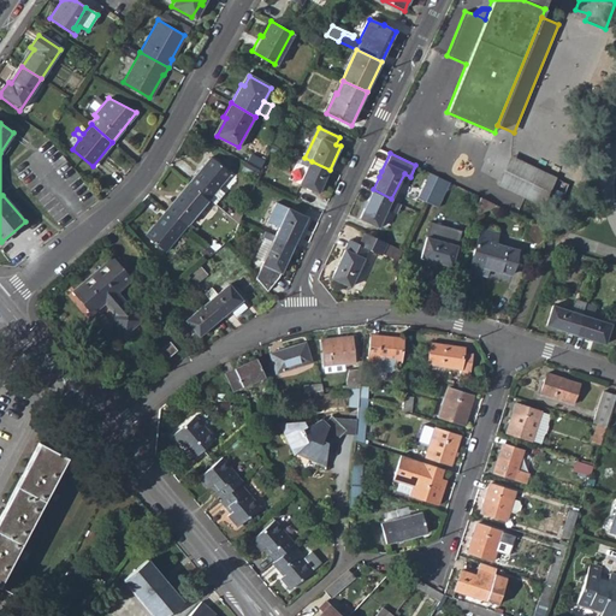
[(538,167),(510,155),(499,183),(527,195),(538,167)]
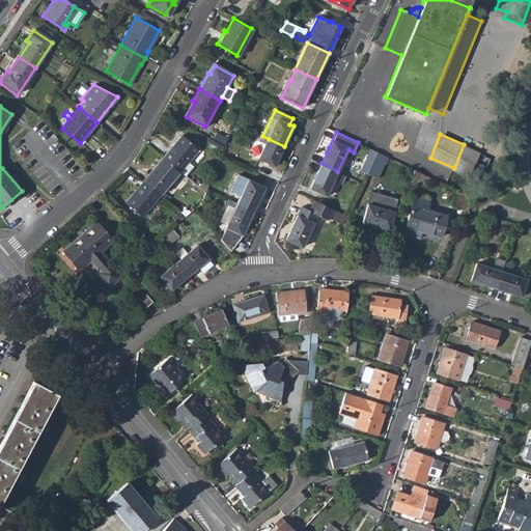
[(183,135),(164,157),(179,170),(187,162),(198,149),(183,135)]
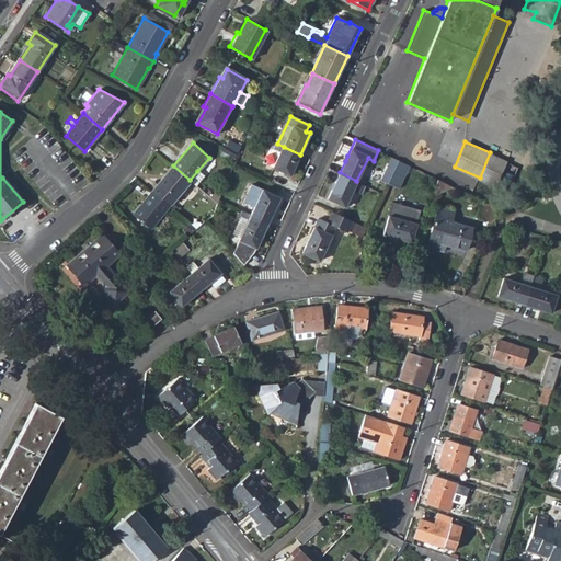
[(226,142),(224,148),(236,155),(239,149),(226,142)]
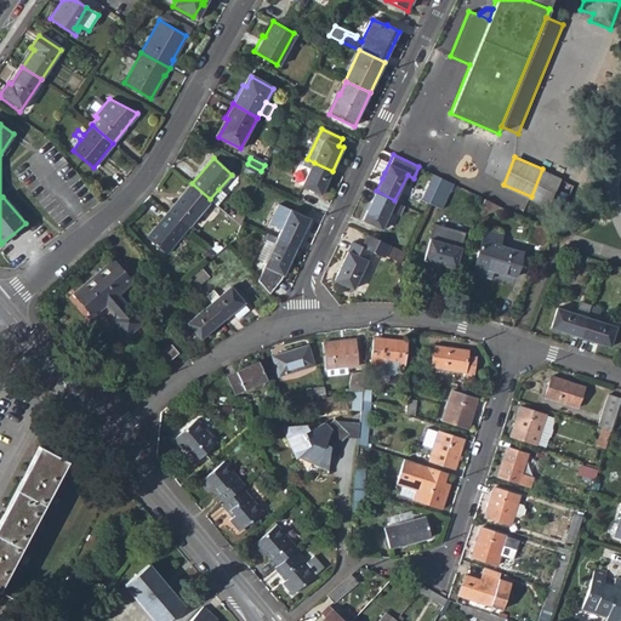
[(322,195),(332,171),(314,163),(303,187),(322,195)]
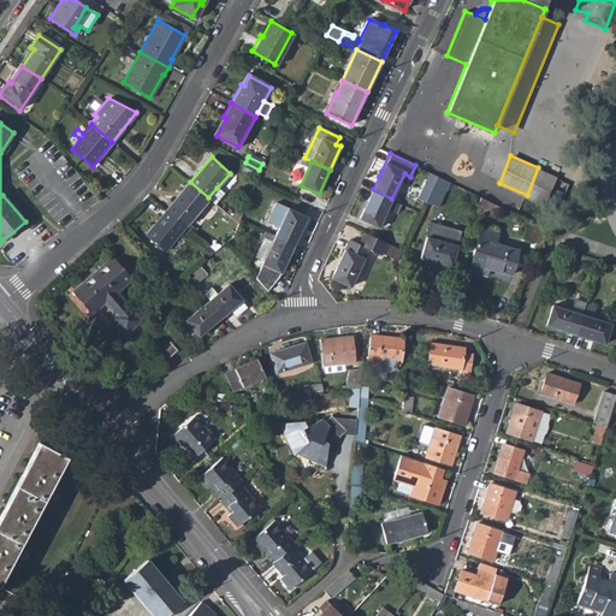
[(255,177),(259,170),(246,163),(242,169),(255,177)]
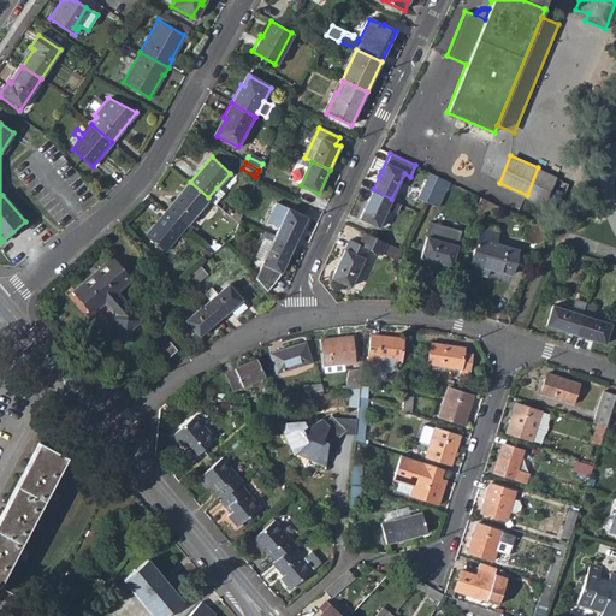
[(555,175),(538,167),(527,195),(544,202),(555,175)]
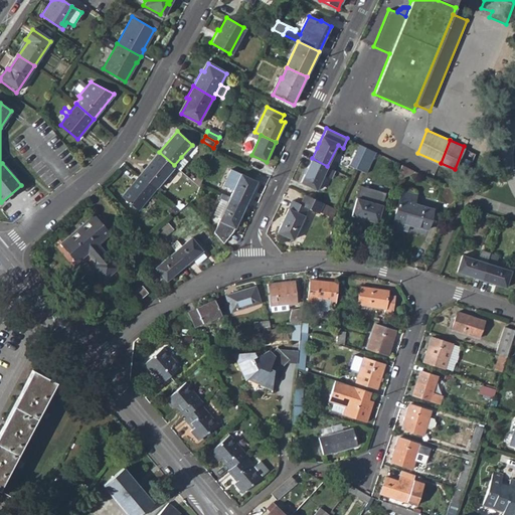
[(360,144),(354,159),(358,161),(365,146),(360,144)]
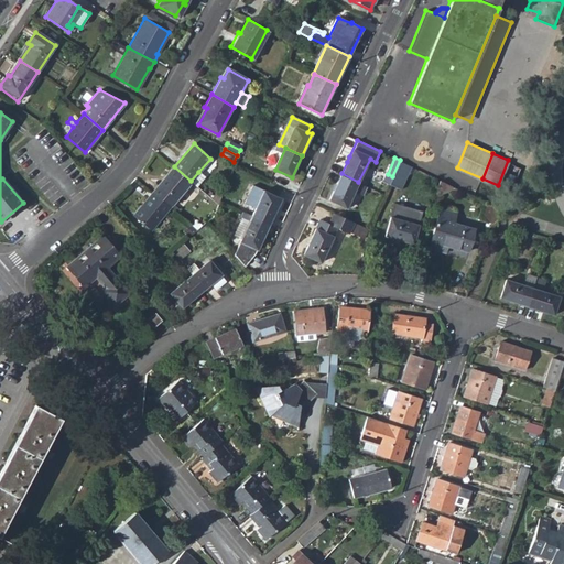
[(401,190),(412,165),(400,160),(392,176),(390,183),(389,185),(401,190)]
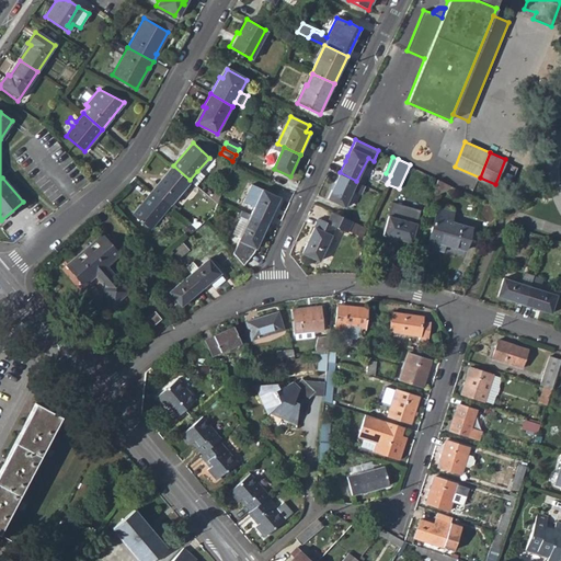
[(169,205),(190,180),(173,165),(151,192),(169,205)]
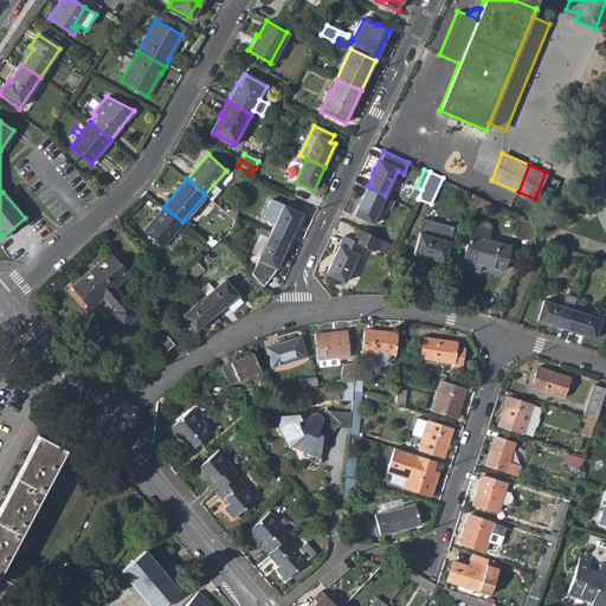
[(205,194),(211,200),(219,189),(213,185),(205,194)]
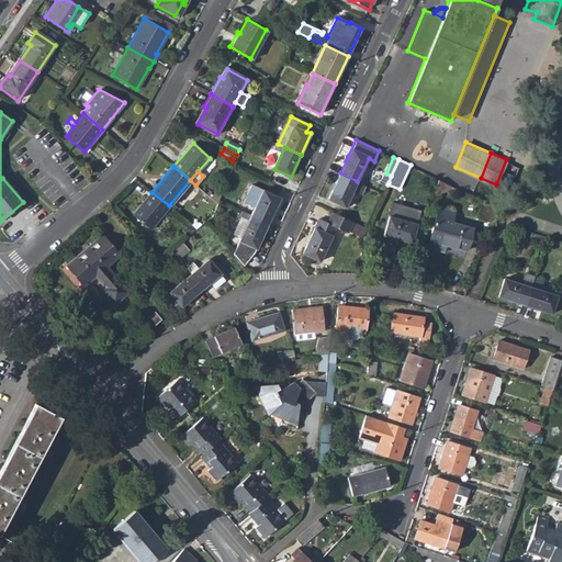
[(361,194),(367,186),(357,181),(340,172),(328,199),(344,208),(353,191),(361,194)]
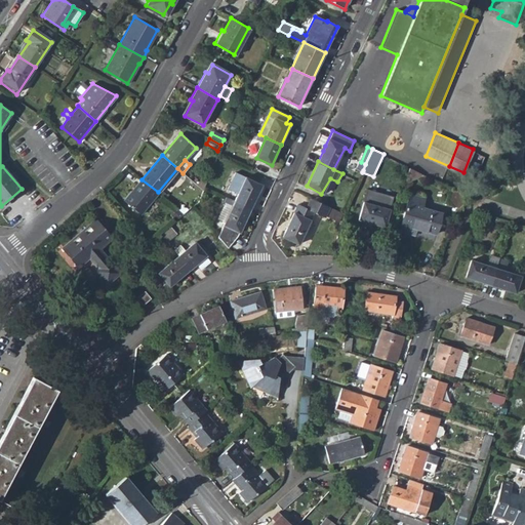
[(227,197),(234,201),(245,176),(237,173),(227,197)]
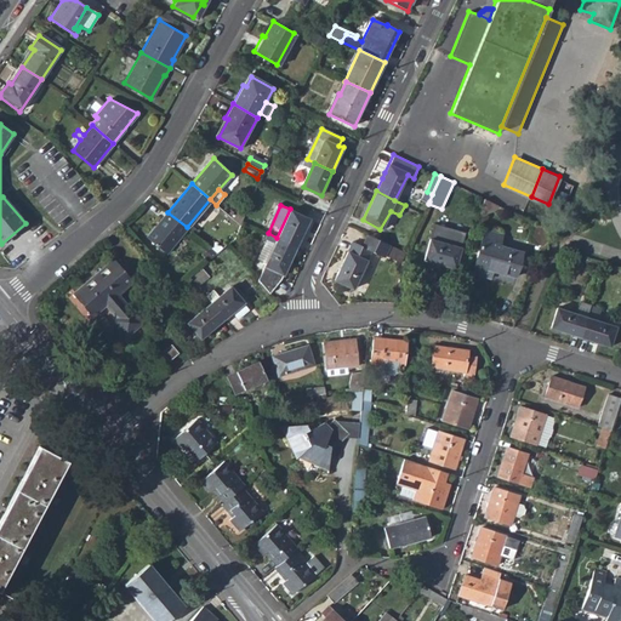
[(290,209),(277,238),(297,248),(309,218),(290,209)]
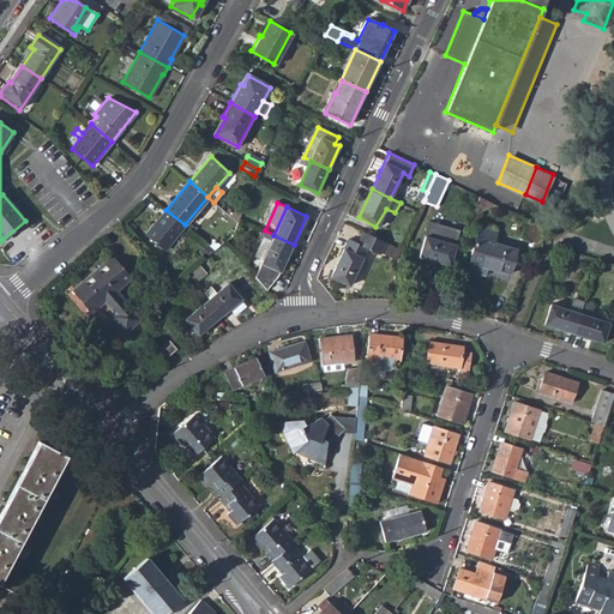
[(163,250),(185,224),(166,210),(144,235),(163,250)]
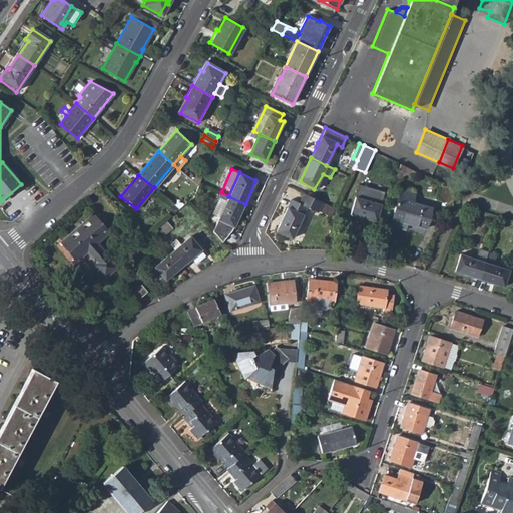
[(438,197),(447,201),(452,188),(446,185),(443,183),(438,197)]
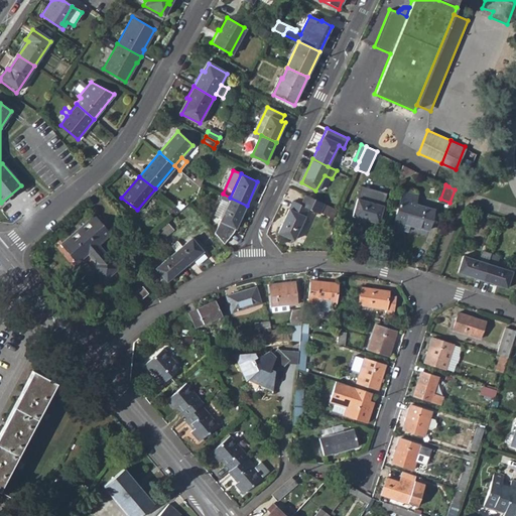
[(449,203),(454,204),(459,190),(455,189),(449,203)]
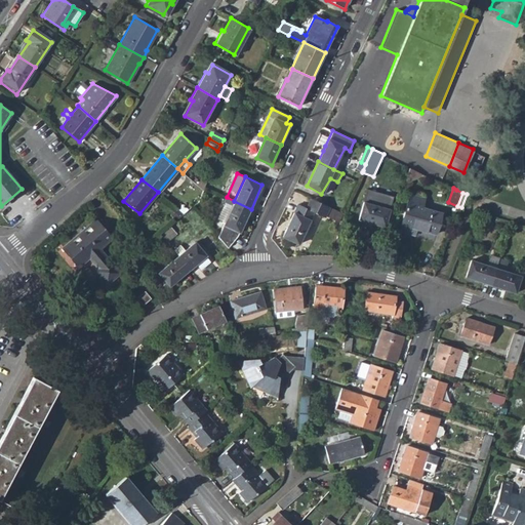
[(410,194),(399,232),(409,235),(412,228),(433,234),(440,212),(422,207),(426,199),(410,194)]
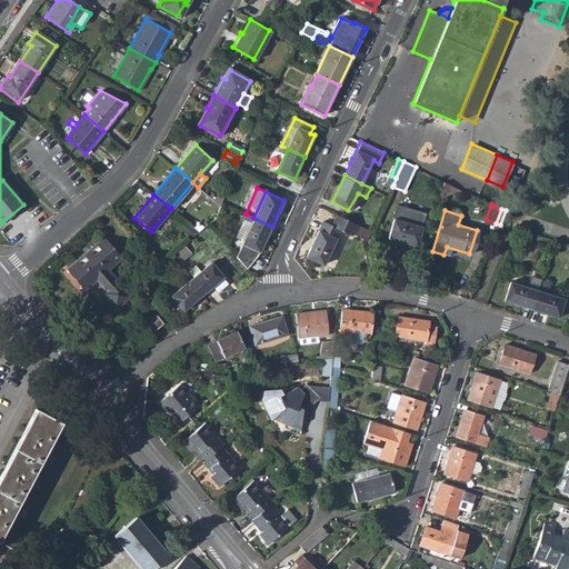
[(258,258),(272,227),(253,218),(246,213),(243,213),(242,217),(251,221),(236,255),(247,268),(258,258)]
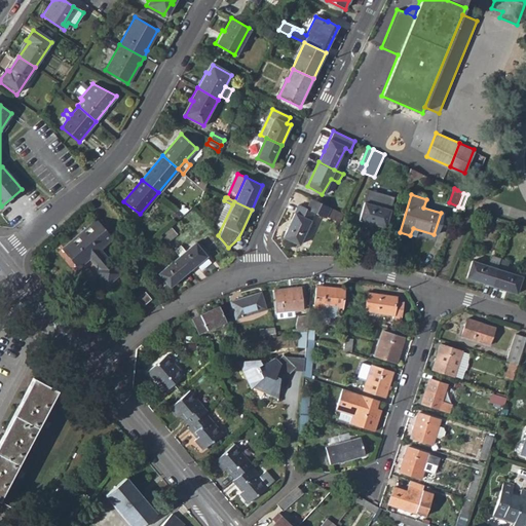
[(327,216),(332,218),(335,210),(311,198),(307,209),(298,204),(283,237),(299,245),(314,213),(325,217),(327,216)]
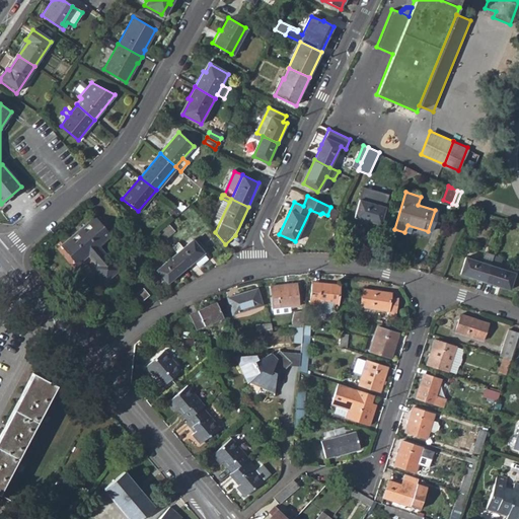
[(359,200),(354,217),(378,224),(384,207),(359,200)]
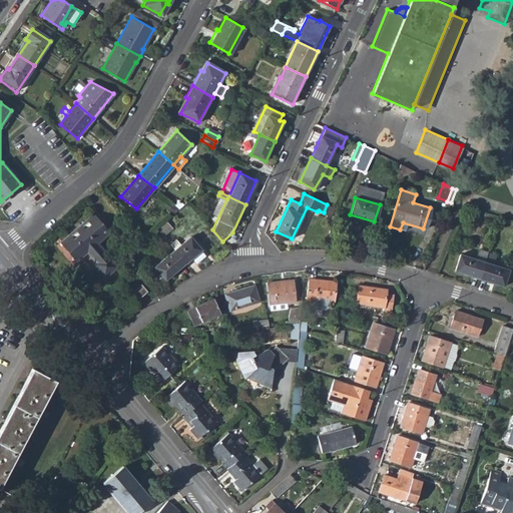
[(324,212),(332,216),(336,207),(327,204),(324,212)]
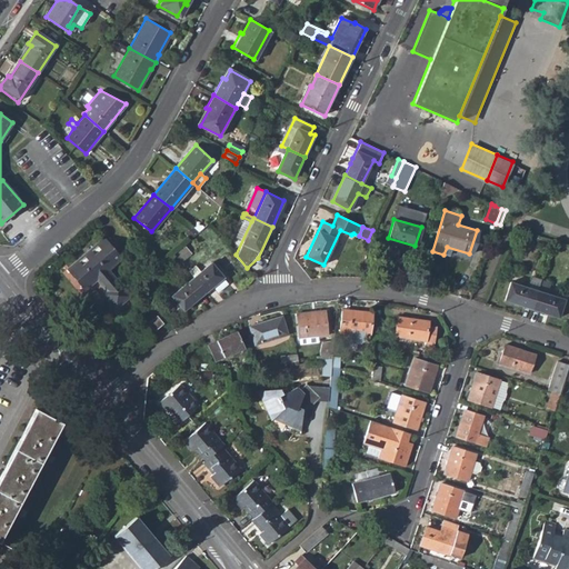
[(103,238),(68,269),(85,289),(96,279),(105,290),(102,293),(115,308),(130,296),(108,268),(120,258),(103,238)]
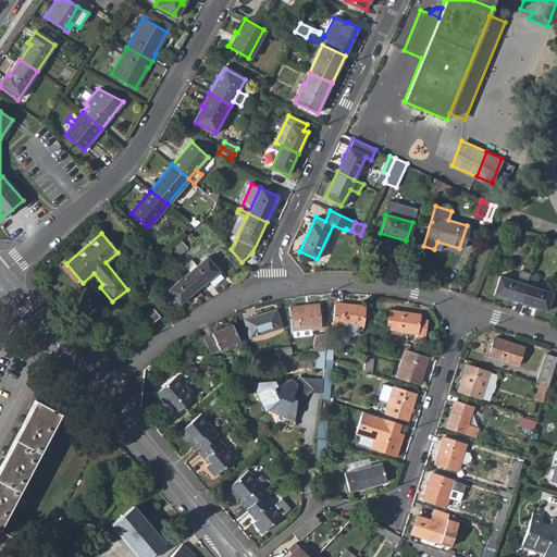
[(187,247),(180,239),(169,248),(175,257),(187,247)]
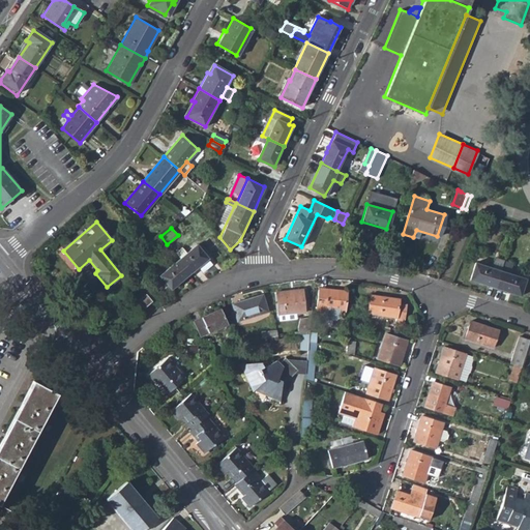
[(195,244),(185,253),(179,258),(190,271),(197,266),(206,259),(206,258),(195,244)]
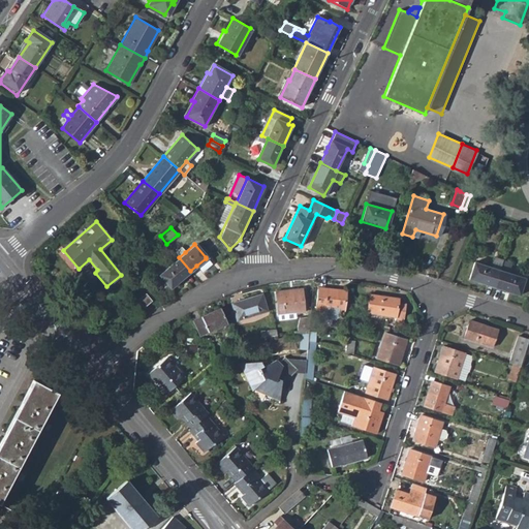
[(175,252),(179,257),(185,252),(181,247),(175,252)]
